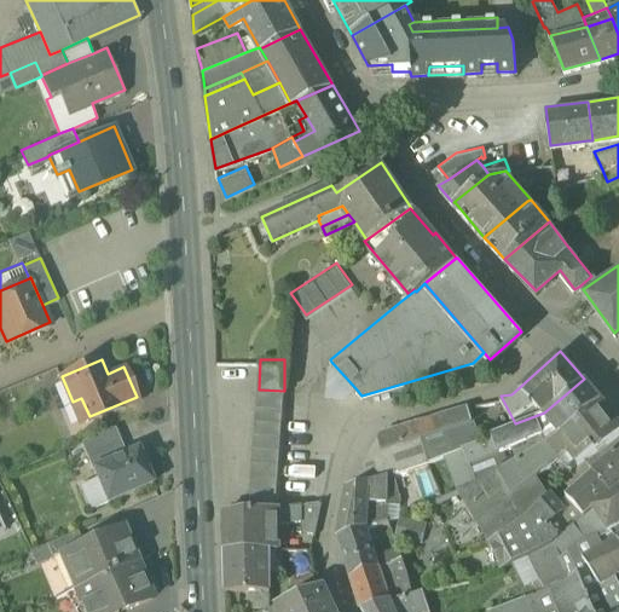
[(357,390),(331,362),(327,365),(324,396),(347,397),(357,390)]
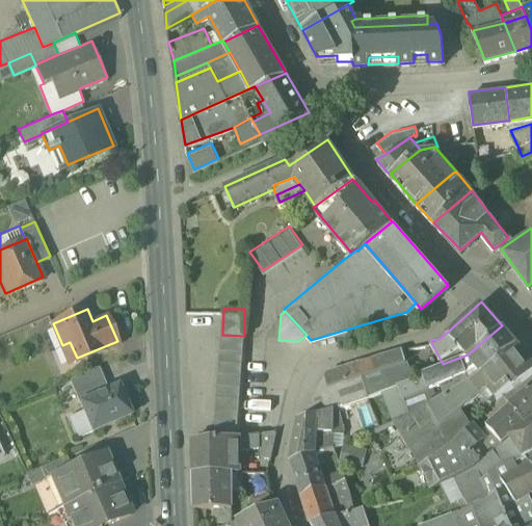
[(515,341),(502,325),(468,354),(443,364),(423,372),(428,385),(429,385),(441,380),(467,369),(472,376),(481,370),(516,343),(515,341)]
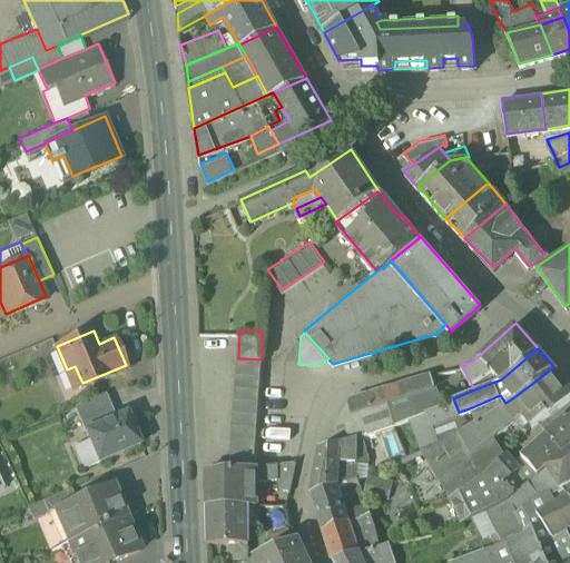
[(259,373),(259,361),(238,358),(236,358),(235,371),(259,373)]
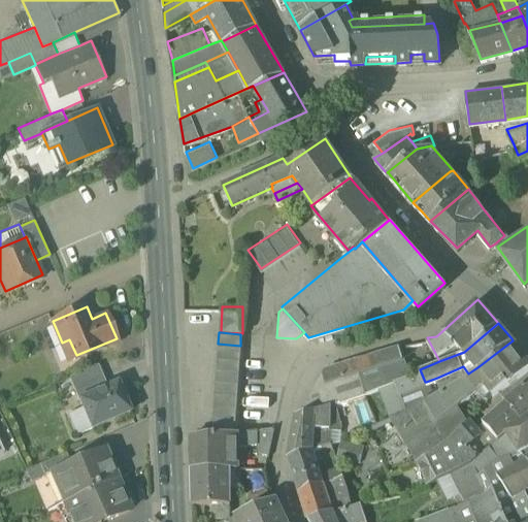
[(69,339),(62,343),(68,359),(76,355),(69,339)]
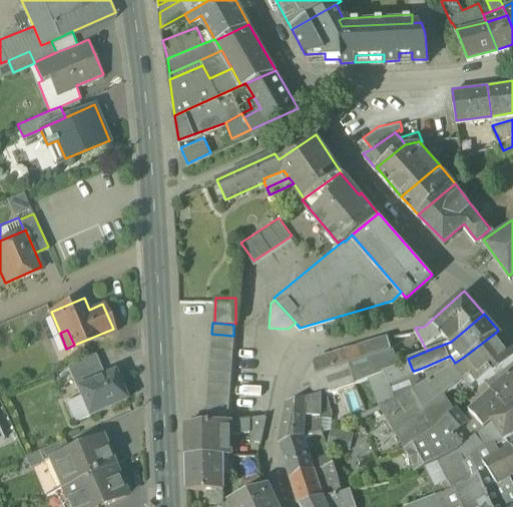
[(512,349),(498,331),(464,357),(455,363),(430,378),(422,382),(418,385),(415,386),(415,385),(413,386),(424,406),(434,399),(443,392),(471,372),(478,381),(512,355),(512,349)]
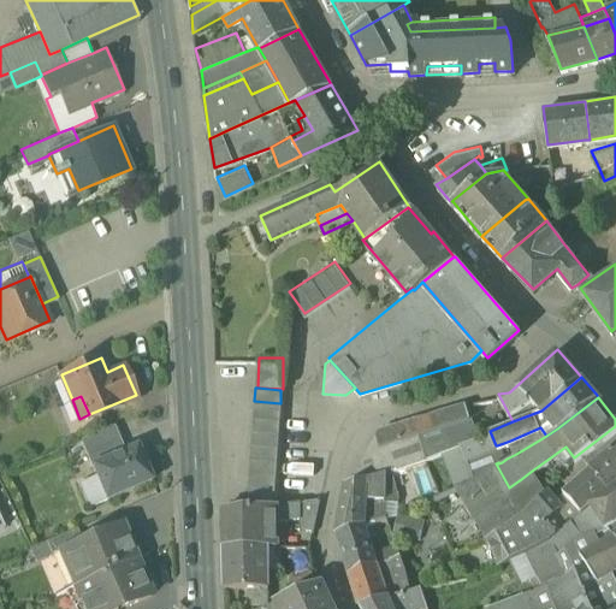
[(362,477),(478,436),(467,407),(465,400),(379,426),(368,445),(347,483),(362,477)]
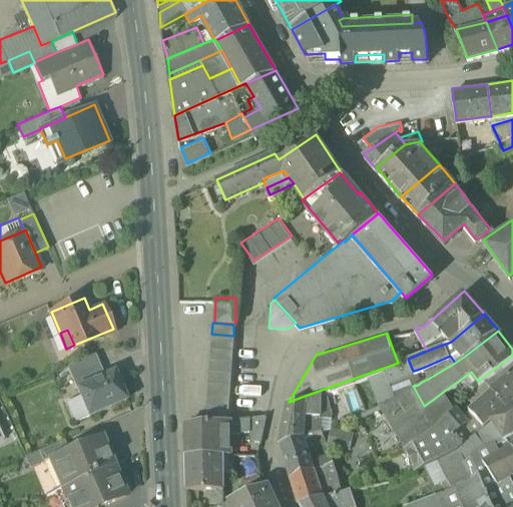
[(232,347),(233,336),(211,334),(210,346),(232,347)]
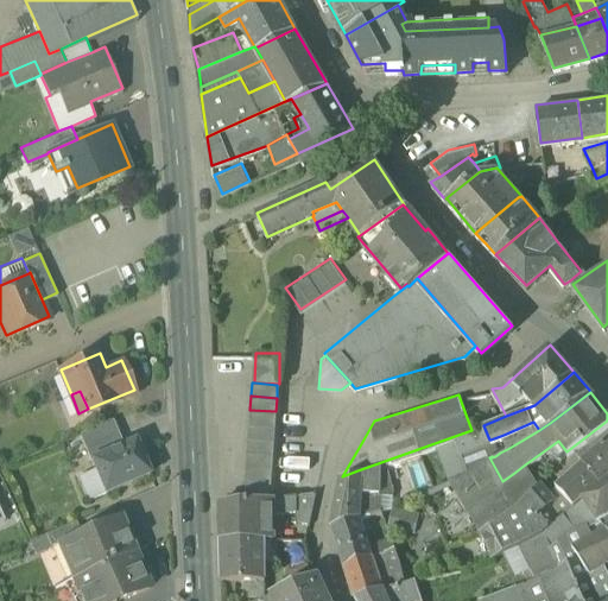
[(274,424),(276,411),(249,410),(248,423),(274,424)]
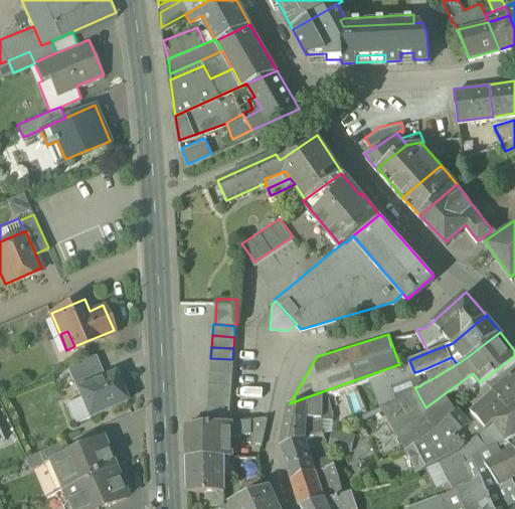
[(68,365),(77,387),(105,375),(96,353),(68,365)]
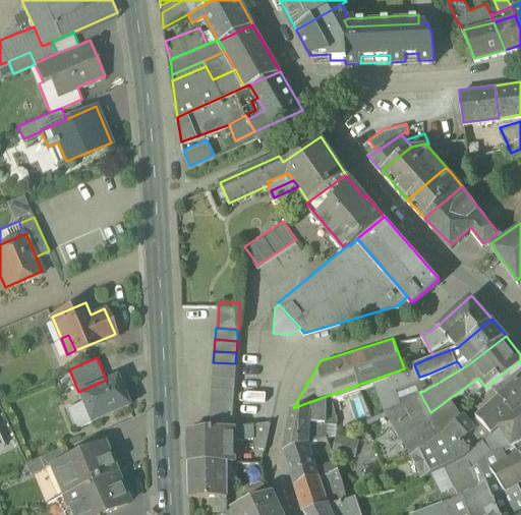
[(431,373),(437,384),(462,368),(457,361),(431,373)]
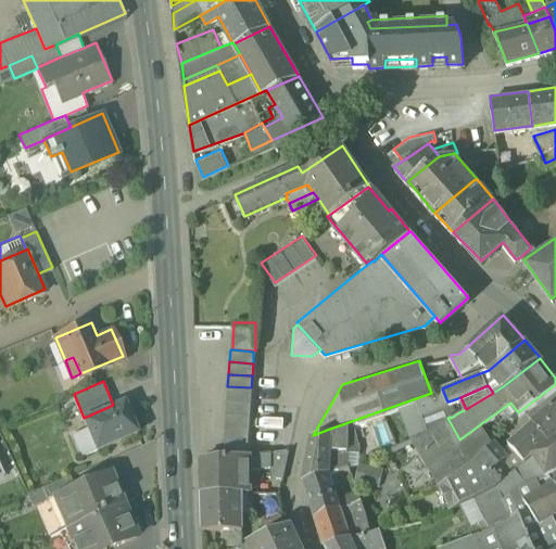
[(250,400),(251,387),(227,386),(227,398),(250,400)]
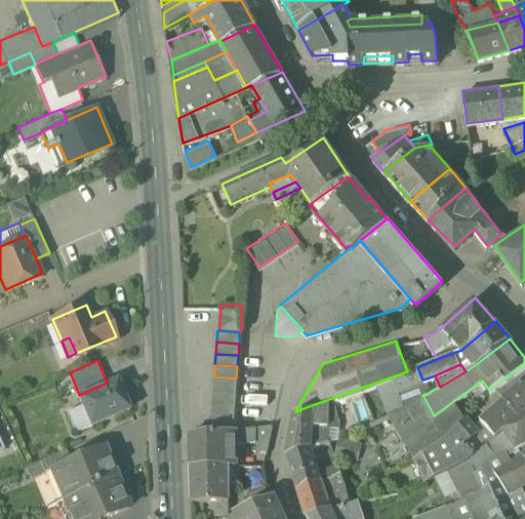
[(392,377),(398,390),(421,380),(422,380),(417,367),(407,371),(392,377)]
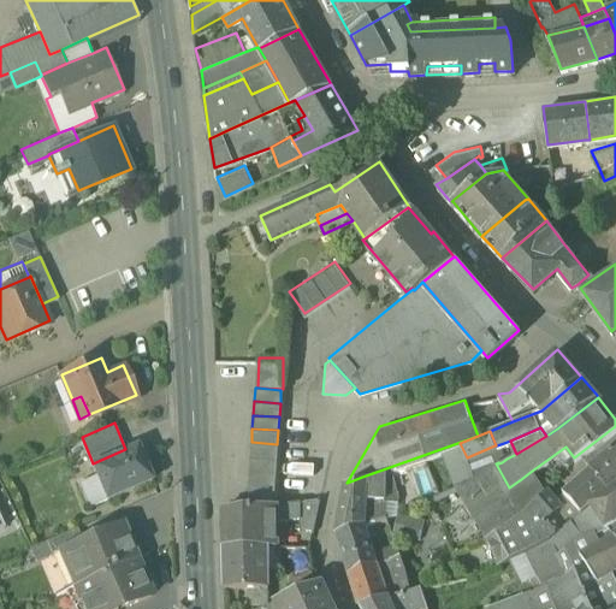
[(277,457),(277,444),(252,442),(250,455),(277,457)]
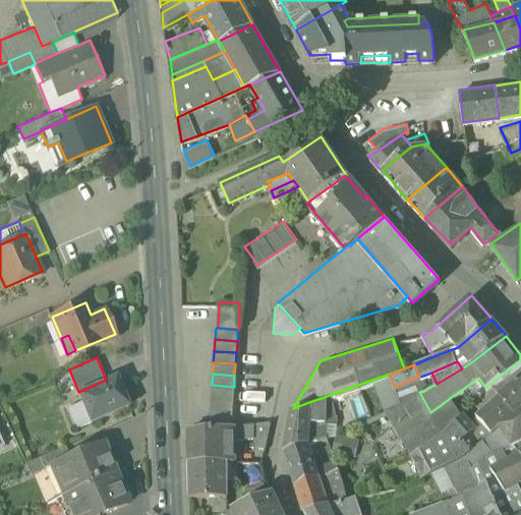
[(389,375),(379,379),(390,406),(402,401),(399,395),(395,397),(392,392),(396,390),(395,387),(389,375)]
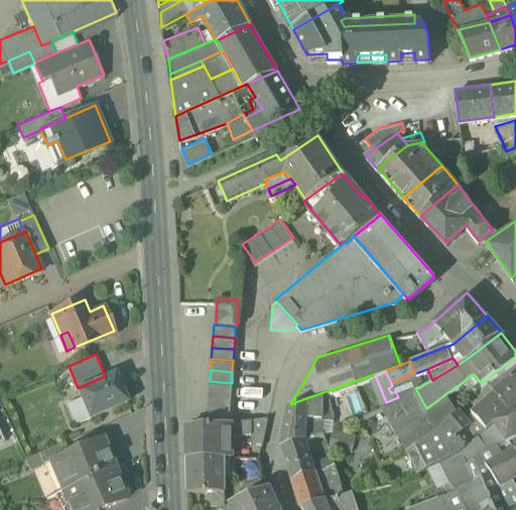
[(81,395),(90,416),(127,400),(115,372),(105,376),(78,388),(81,395)]
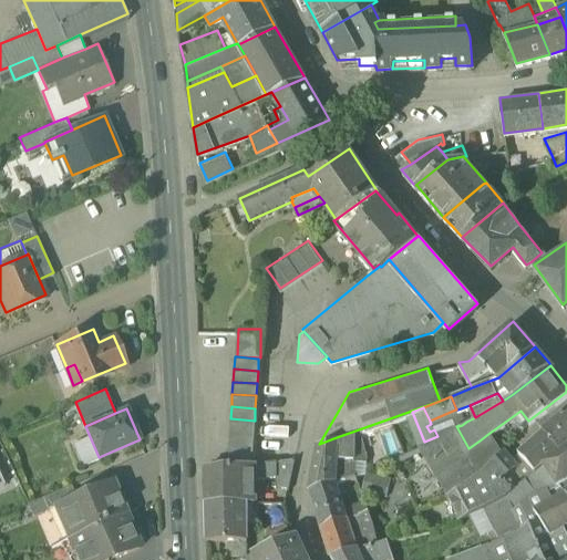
[(566,408),(544,428),(560,448),(566,442),(566,408)]
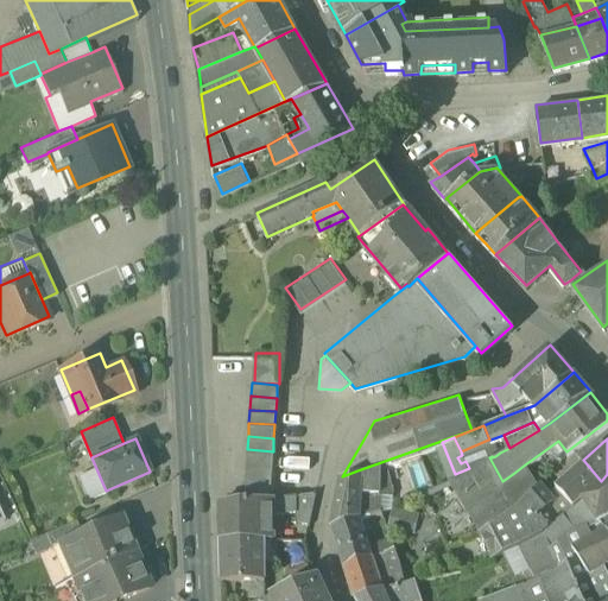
[(491,444),(488,440),(461,451),(462,455),(457,457),(461,463),(466,461),(469,468),(489,457),(492,456),(492,457),(495,456),(500,453),(498,448),(493,450),(491,444)]
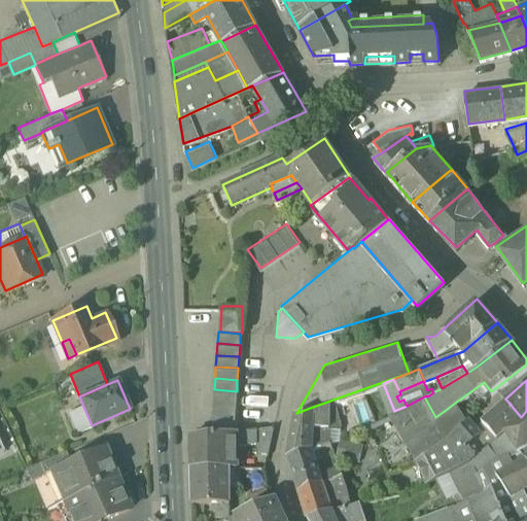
[(391,412),(394,411),(383,383),(378,385),(389,413),(391,412)]
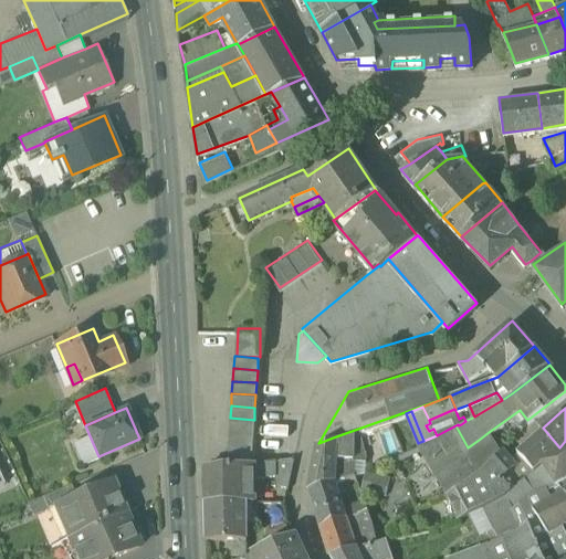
[(253,432),(254,420),(230,418),(229,431),(253,432)]
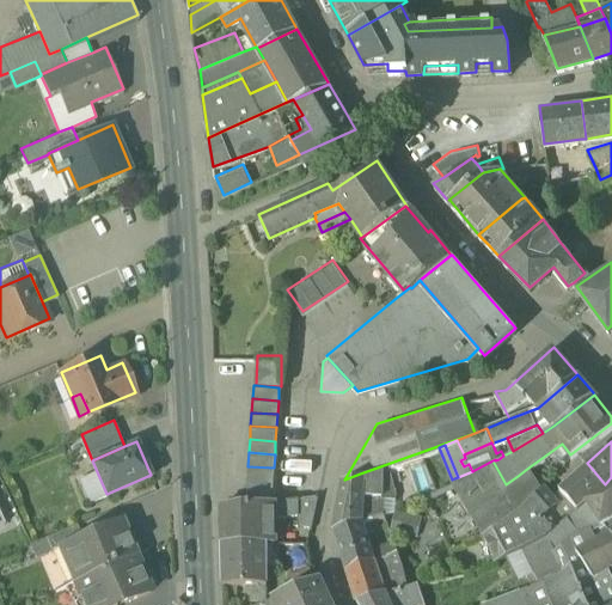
[(454,478),(484,531),(502,523),(522,508),(531,496),(518,476),(506,484),(493,460),(472,471),(458,477),(454,478)]
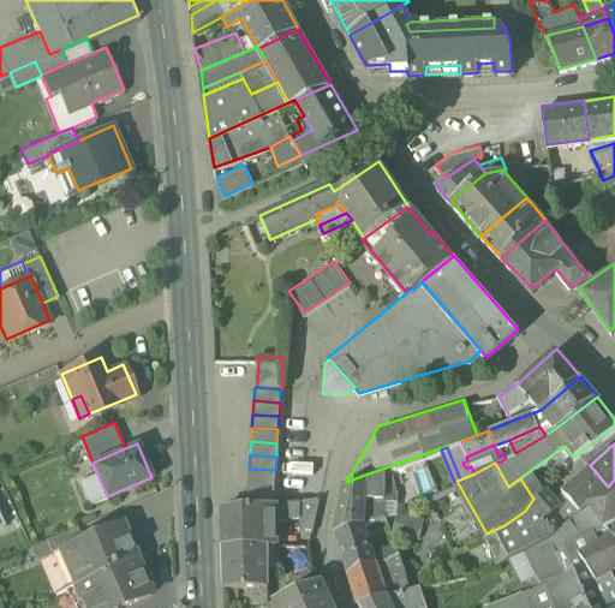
[(569,496),(580,510),(589,501),(608,487),(590,465),(563,489),(568,495),(569,496)]
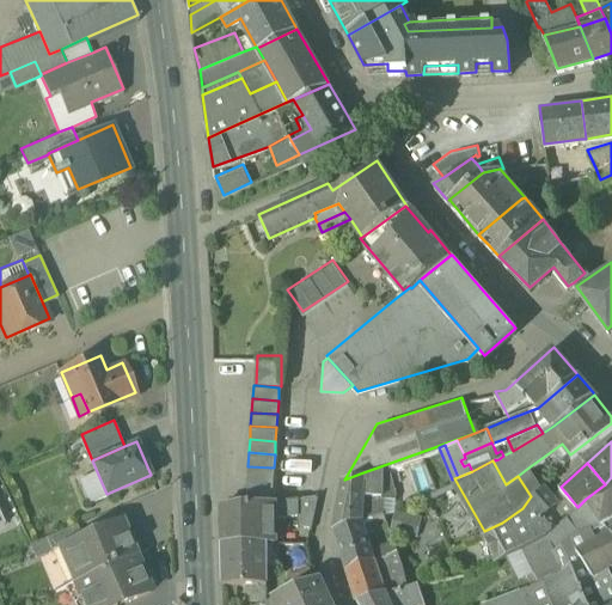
[(344,480),(335,527),(361,518),(373,513),(384,509),(384,493),(397,493),(389,465),(385,466),(360,474),(344,480)]
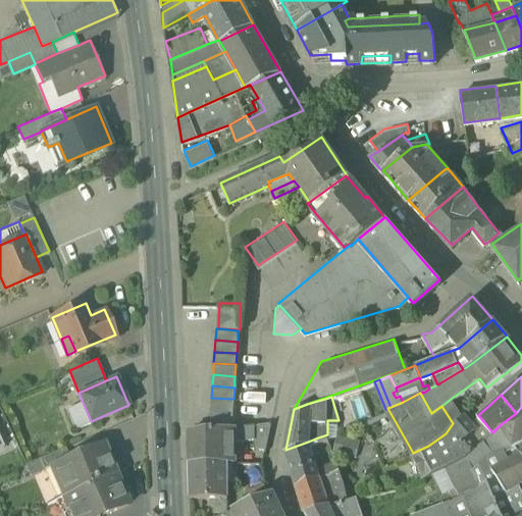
[(232,410),(233,399),(211,398),(210,409),(232,410)]
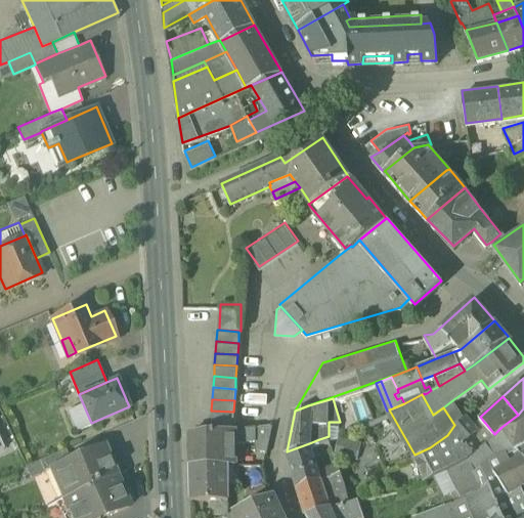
[(454,425),(464,416),(452,400),(443,407),(454,425)]
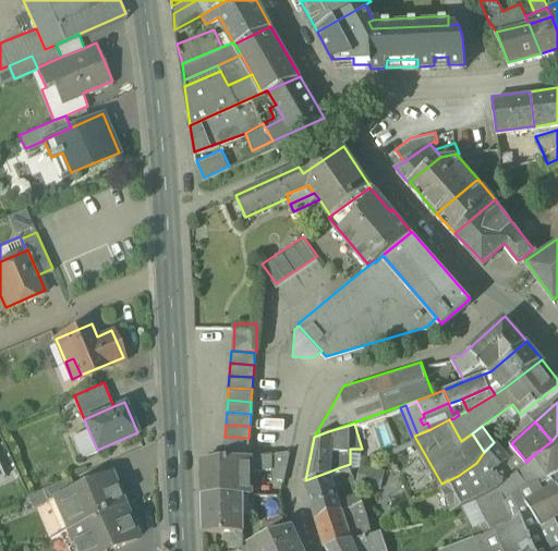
[(97,450),(87,427),(71,433),(81,456),(97,450)]
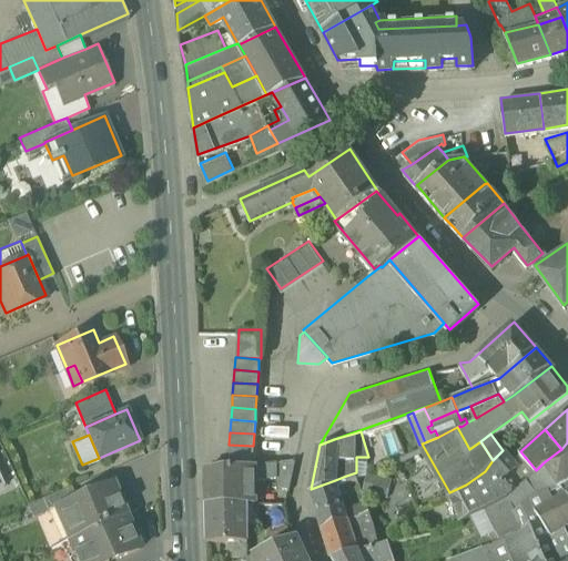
[(567,442),(561,449),(544,462),(536,470),(526,478),(537,491),(545,487),(547,489),(549,488),(558,483),(567,476),(567,442)]
